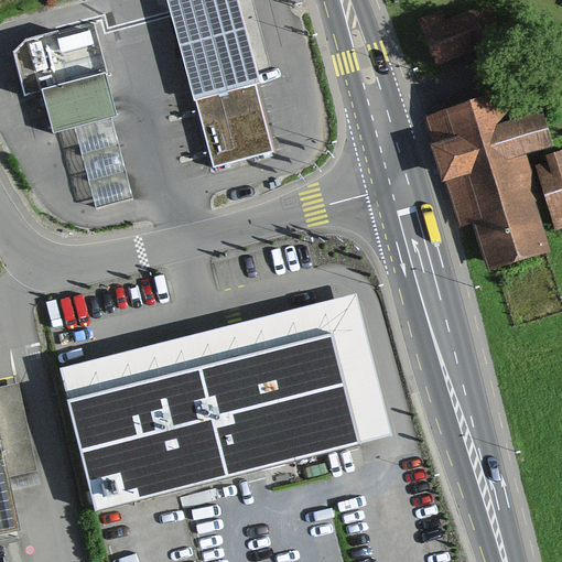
[(166,0),(193,99),(194,99),(254,83),(258,82),(237,0),(166,0)]
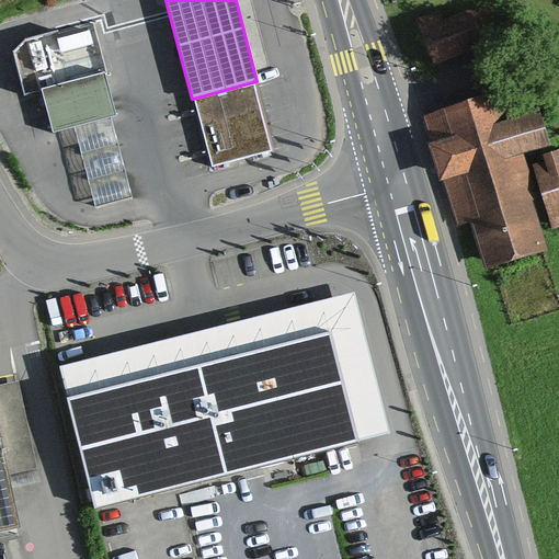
[(443,16),(422,24),(438,68),(498,45),(487,16),(447,31),(443,16)]
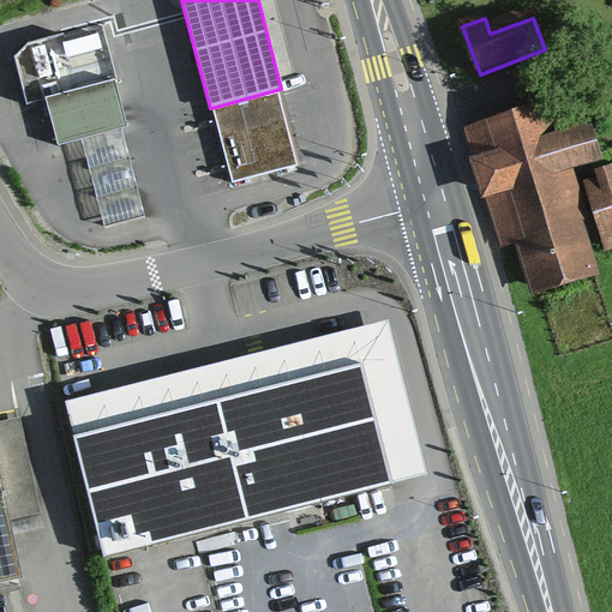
[(103,61),(40,79),(57,142),(78,136),(119,125),(125,123),(113,78),(107,79),(103,61)]
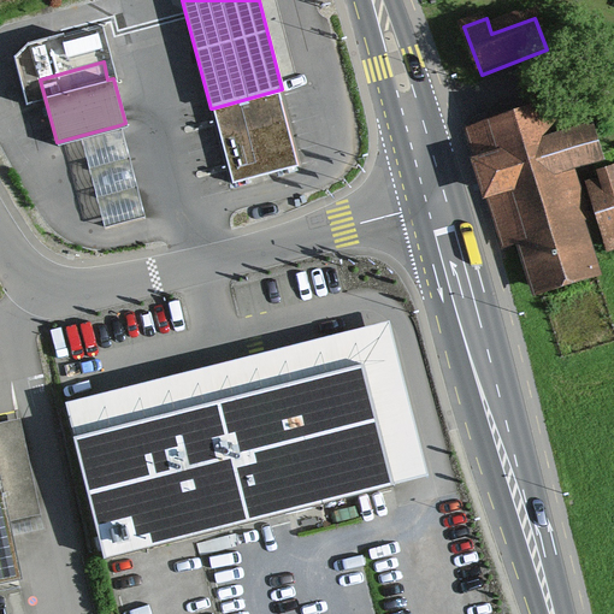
[(277,90),(212,108),(231,181),(296,163),(277,90)]
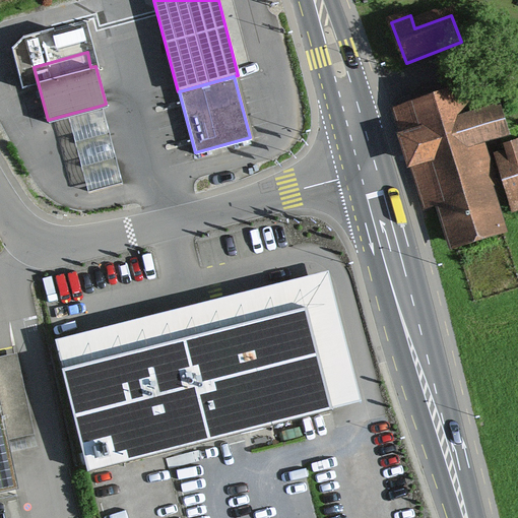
[(469,92),(401,112),(427,202),(442,198),(457,252),(511,237),(487,148),(517,139),(517,132),(512,110),(476,119),(469,92)]
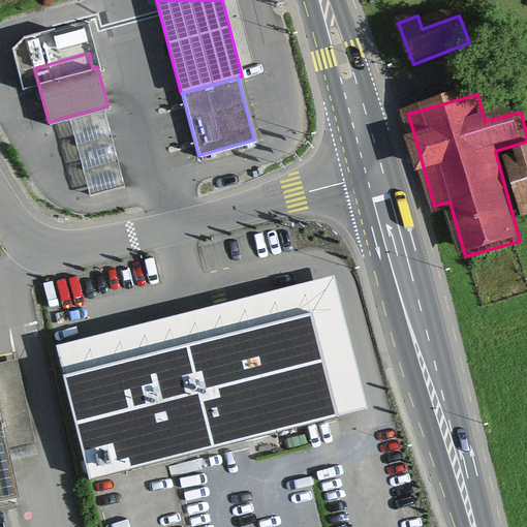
[(102,107),(67,117),(88,194),(123,184),(102,107)]
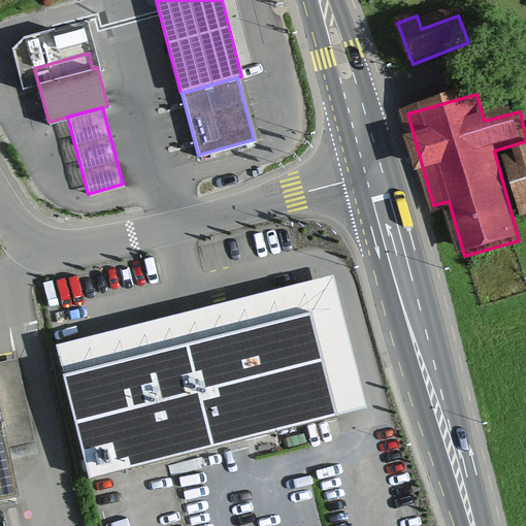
[(525,158),(507,164),(521,210),(525,208),(525,158)]
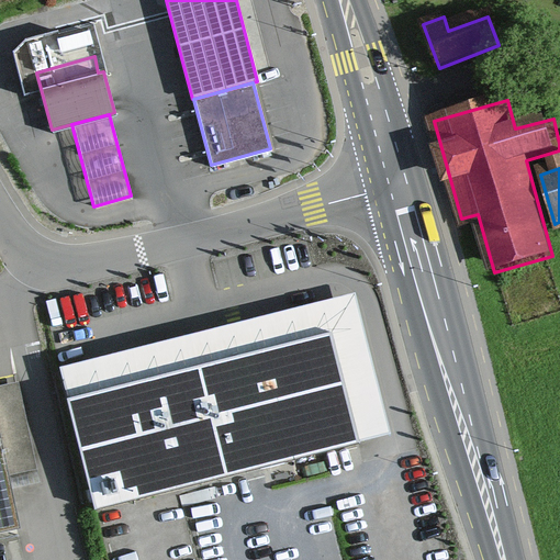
[(57,366),(65,399),(329,332),(357,441),(389,434),(353,292),(57,366)]
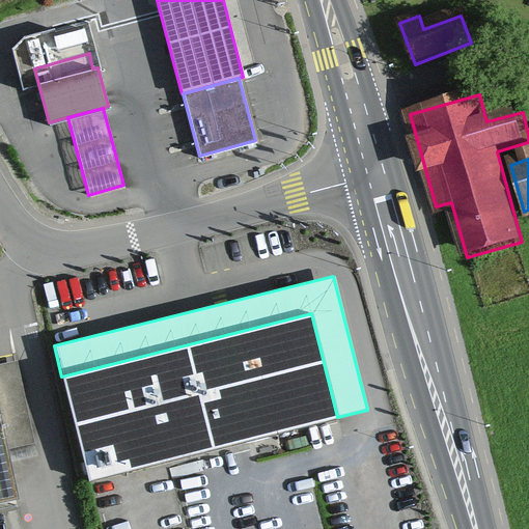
[(311,313),(61,377),(87,480),(337,417),(311,313)]
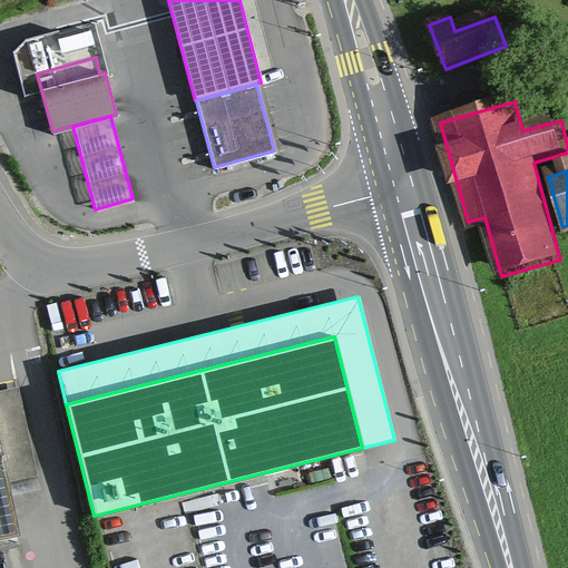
[(0,534),(16,530),(0,458),(0,534)]
